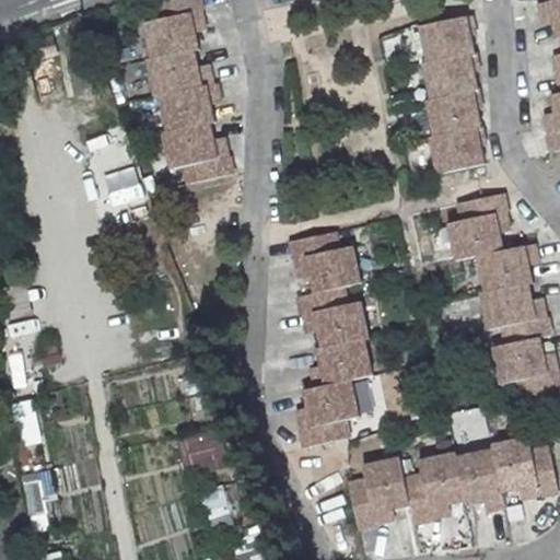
[(166,132),(175,170),(187,167),(191,184),(234,175),(228,143),(214,147),(213,141),(210,125),(213,124),(210,105),(209,100),(221,97),(218,83),(213,84),(211,71),(198,73),(197,68),(194,51),(198,50),(194,33),(193,27),(206,24),(199,0),(167,0),(155,2),(160,20),(147,23),(154,59),(151,59),(159,96),(163,96),(171,131),(166,132)]
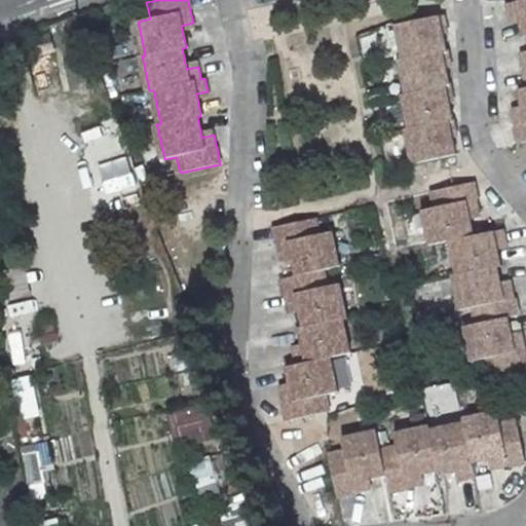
[(522,20),(525,36),(525,58),(523,59),(525,73),(525,88),(521,89),(525,106),(525,111),(514,114),(521,143),(525,142),(525,0),(522,0),(523,0),(506,4),(510,16),(521,13),(522,20)]
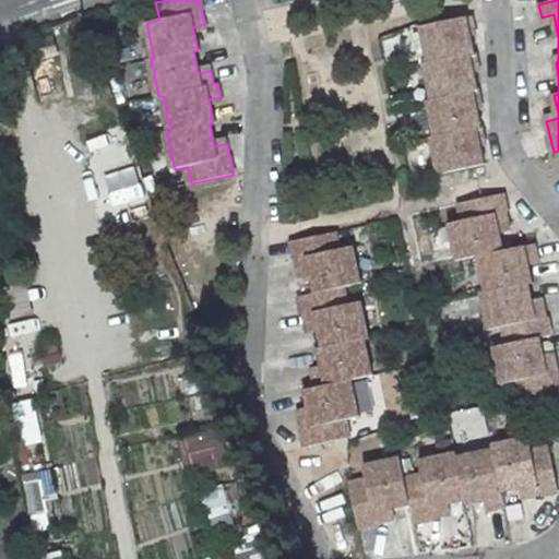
[(430,100),(437,137),(433,138),(440,174),(483,164),(479,149),(478,142),(485,140),(483,128),(479,128),(476,110),(475,105),(482,103),(479,90),(476,91),(473,73),(471,68),(478,66),(476,52),(473,54),(470,37),(467,31),(475,30),(473,16),(423,26),(430,62),(426,63),(435,99),(430,100)]
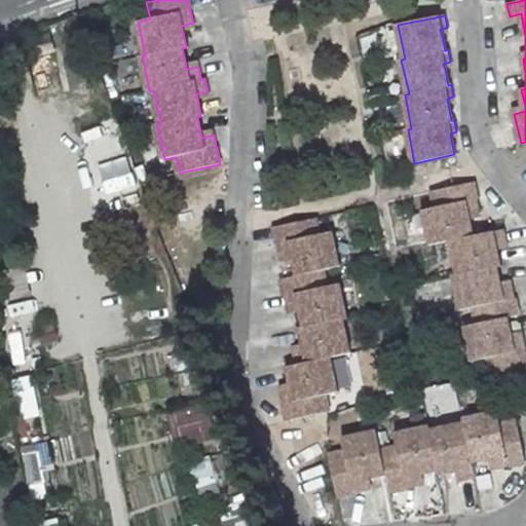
[(41,49),(52,47),(48,32),(38,34),(41,49)]
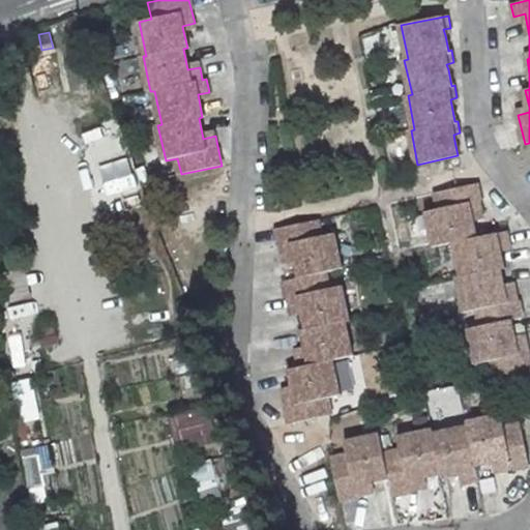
[(186,64),(187,69),(200,67),(199,61),(186,64)]
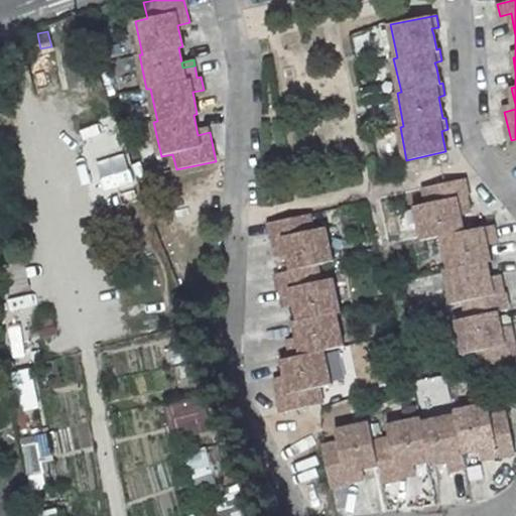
[(446,269),(454,304),(473,300),(476,315),(457,319),(465,355),(477,352),(480,368),(515,360),(515,346),(513,332),(502,334),(500,329),(497,311),(508,309),(501,281),(491,283),(490,278),(487,263),(490,262),(487,246),(486,240),(497,238),(495,226),(464,232),(460,216),(459,210),(470,208),(464,179),(424,187),(427,204),(416,206),(423,240),(443,236),(450,269),(446,269)]
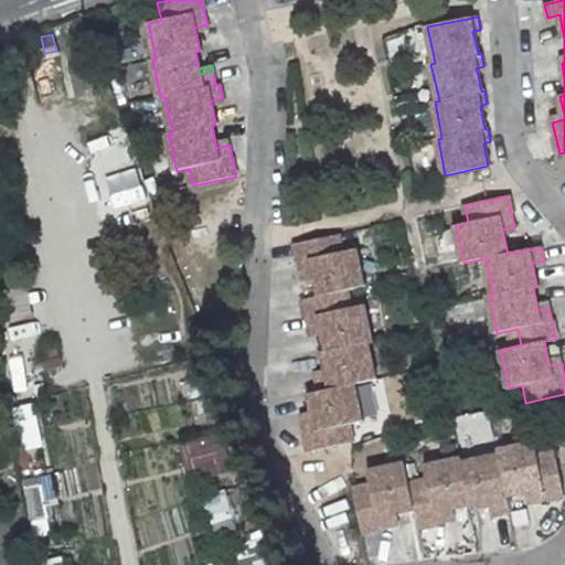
[(302,420),(309,451),(352,441),(349,425),(362,422),(353,384),(375,380),(368,343),(372,342),(363,306),(351,308),(347,290),(364,287),(355,249),(342,252),(339,235),(296,244),(302,275),(315,273),(317,278),(320,297),(304,300),(310,331),(323,328),(324,334),(328,351),(323,351),(328,370),(329,376),(316,379),(319,392),(310,394),(313,412),(316,417),(302,420)]
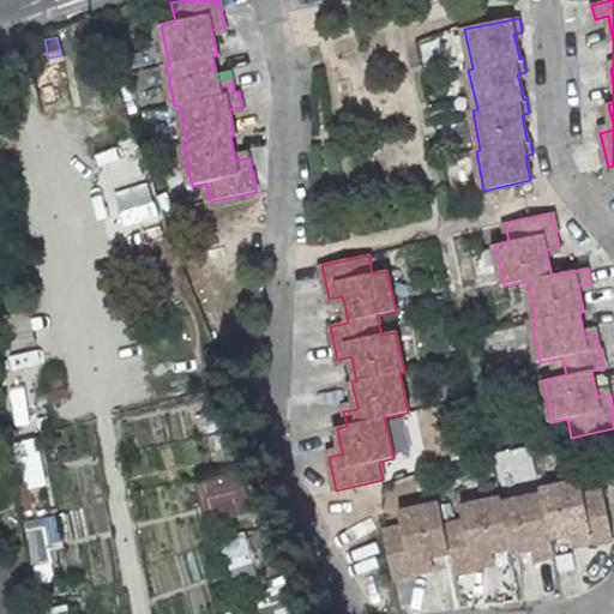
[(35,391),(38,405),(68,397),(64,383),(35,391)]
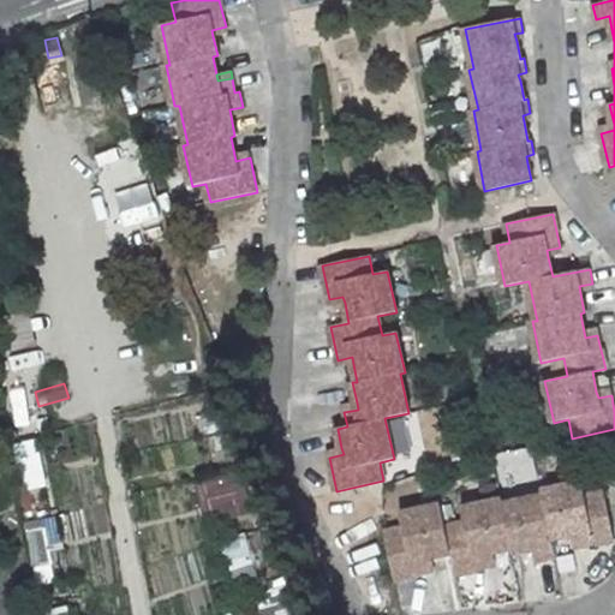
[(209,430),(204,412),(191,418),(195,435),(209,430)]
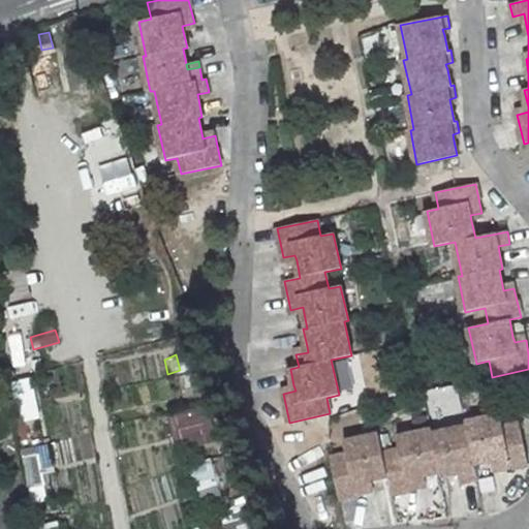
[(17,364),(19,371),(33,367),(31,360),(17,364)]
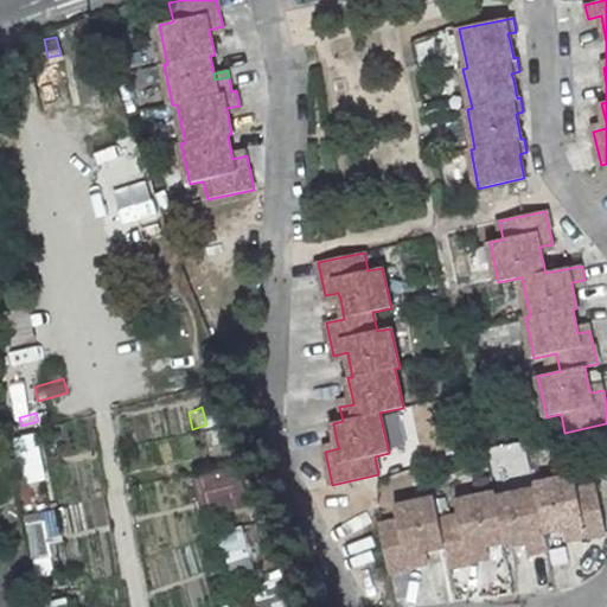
[(197,461),(224,453),(216,422),(206,425),(192,429),(189,429),(197,461)]
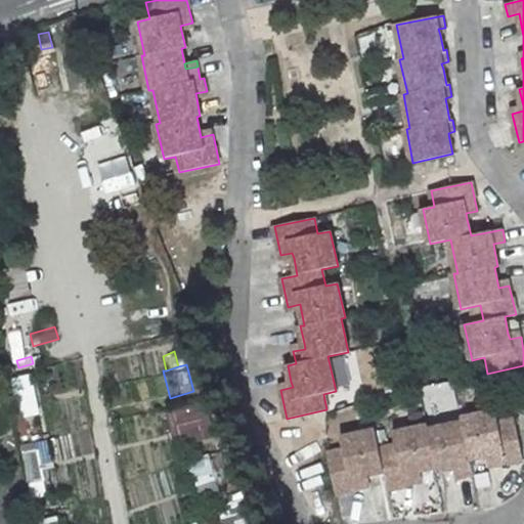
[(42,402),(36,376),(11,382),(19,421),(31,419),(29,405),(42,402)]
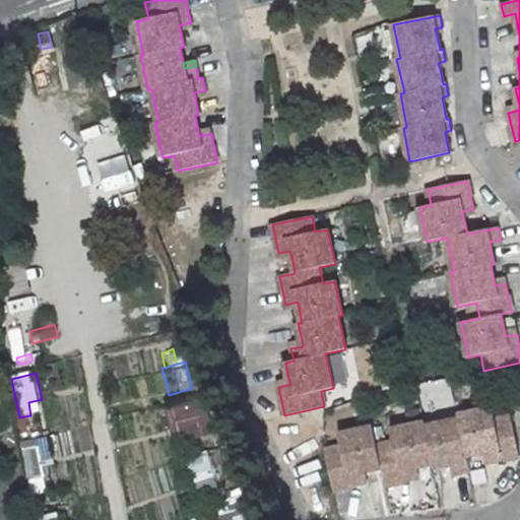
[(290,384),(288,379),(276,382),(278,387),(290,384)]
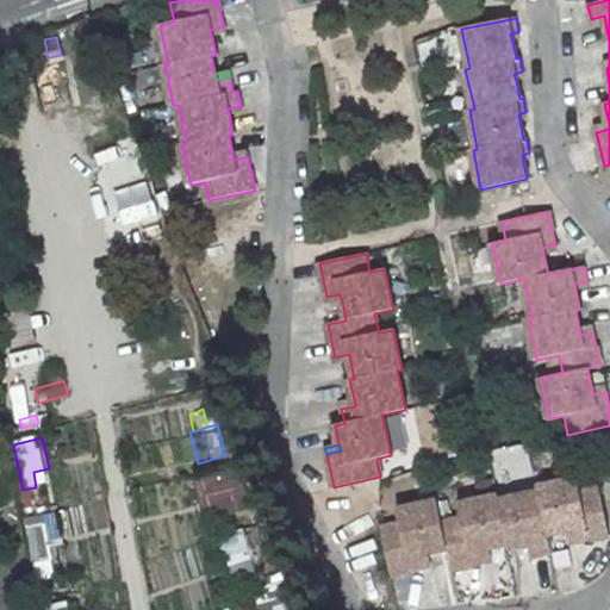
[(496,449),(499,486),(533,483),(529,446),(496,449)]
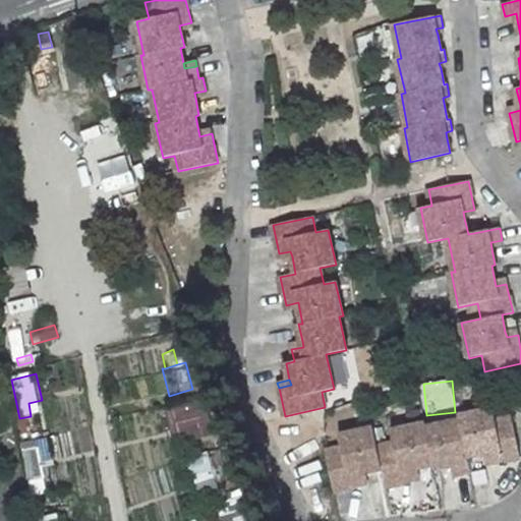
[(211,432),(205,407),(192,411),(189,405),(173,409),(181,440),(211,432)]
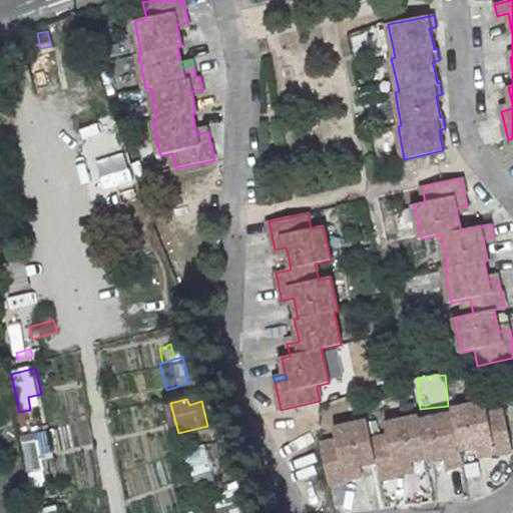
[(406,461),(411,460),(427,457),(428,461),(444,457),(449,456),(452,467),(464,465),(461,449),(477,446),(482,445),(485,457),(512,450),(512,448),(505,411),(489,415),(486,403),(452,410),(453,414),(421,421),(420,417),(385,425),(388,437),(373,440),(368,422),(334,429),(337,441),(321,445),(329,484),(358,478),(355,466),(360,465),(376,461),(380,479),(409,473),(406,461)]
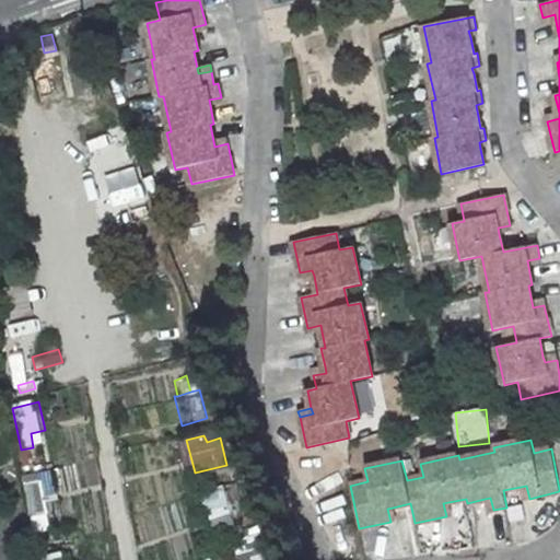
[(47,513),(46,513),(39,481),(25,483),(33,533),(50,531),(47,513)]
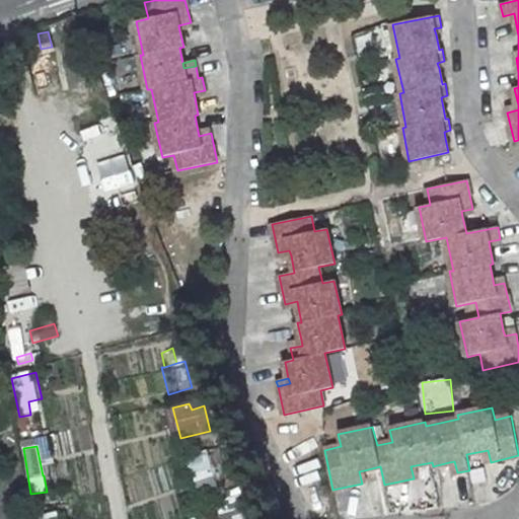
[(212,476),(216,475),(207,448),(186,455),(195,482),(196,482),(212,476)]
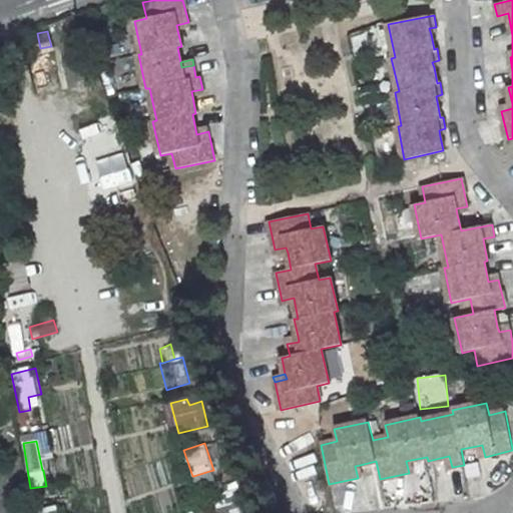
[(409,473),(414,472),(411,460),(406,461),(409,473)]
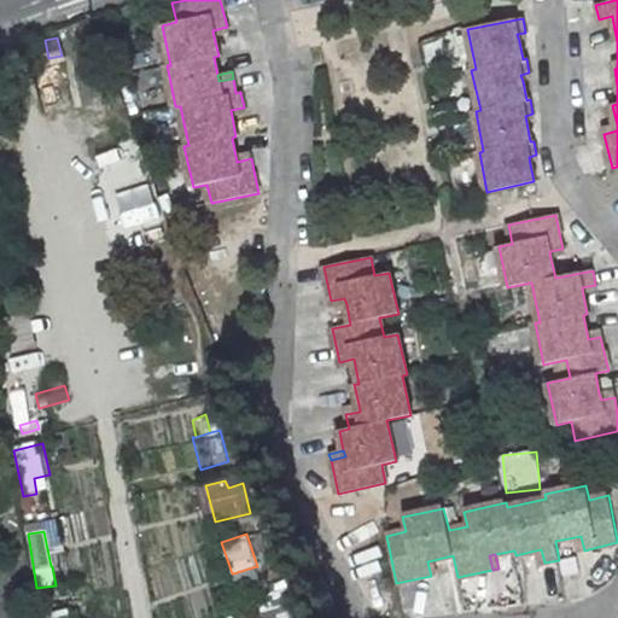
[(431,576),(437,575),(433,560),(427,561),(431,576)]
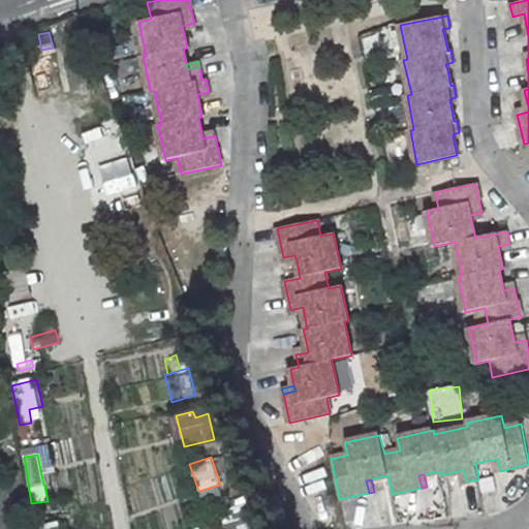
[(205,508),(220,503),(216,486),(199,491),(205,508)]
